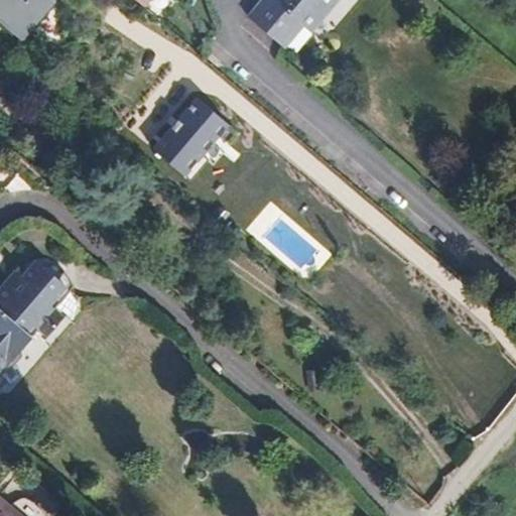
[(0,0),(0,24),(22,43),(55,3),(51,0),(0,0)]
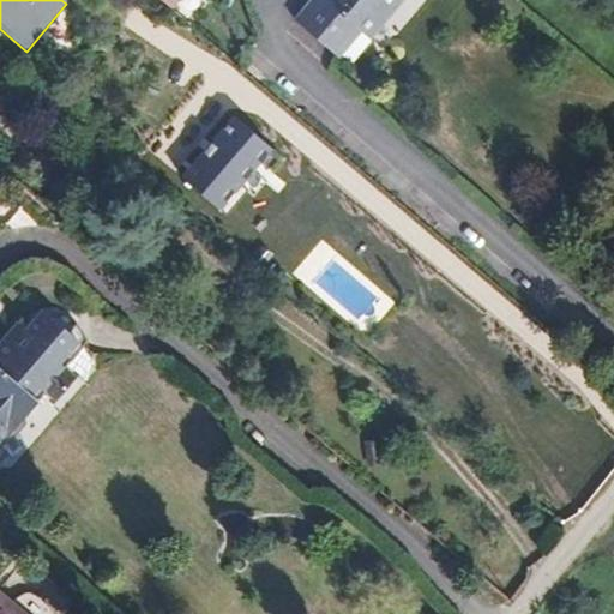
[(355,26),(360,31),(386,0),(398,0),(402,2),(403,0),(309,0),(293,20),(332,54),(355,26)]
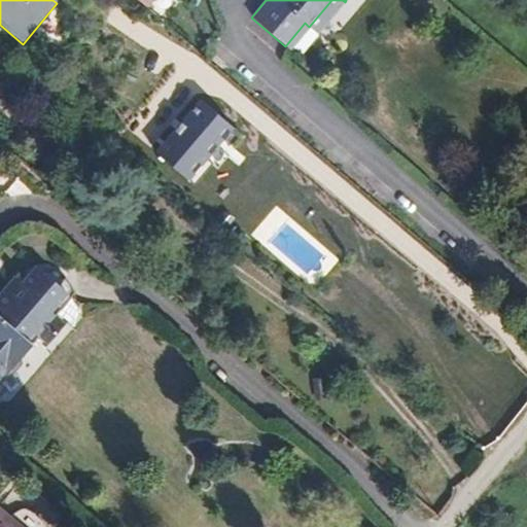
[(345,2),(342,0),(331,0),(309,27),(317,34),(345,2)]
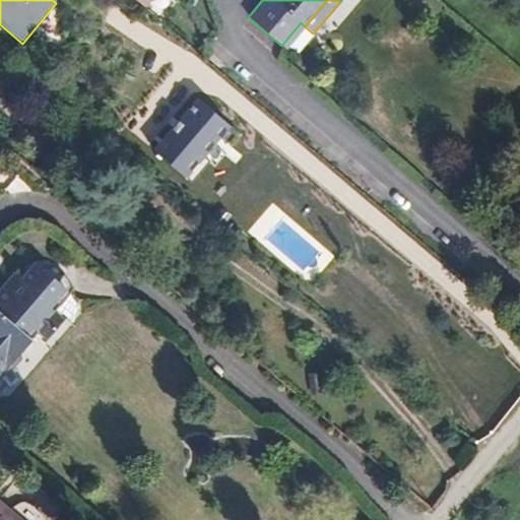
[(285,49),(305,26),(301,22),(281,46),(285,49)]
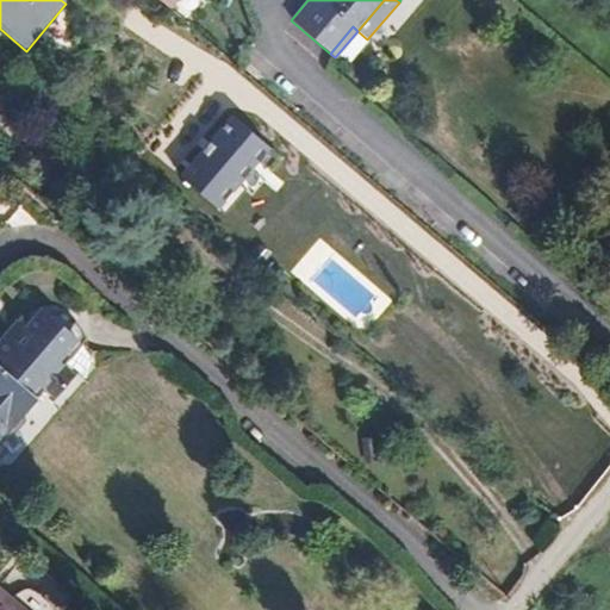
[(273,147),(232,113),(179,176),(219,210),(273,147)]
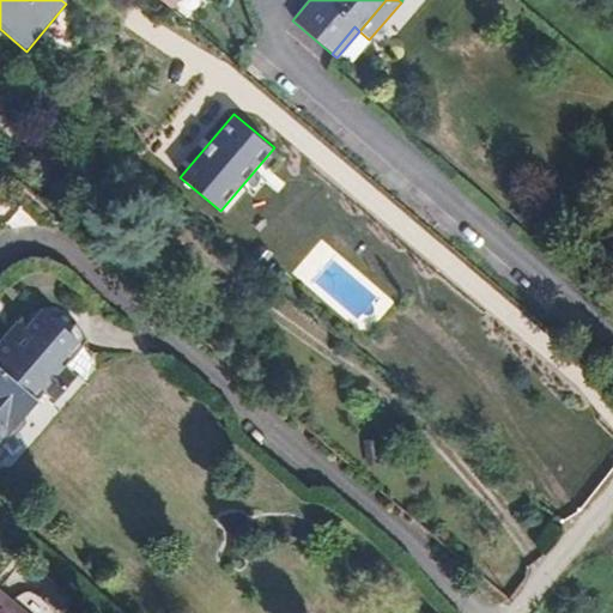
[(6,340),(0,346),(0,439),(1,439),(4,436),(4,432),(1,430),(8,422),(23,419),(43,395),(49,399),(58,399),(70,384),(70,375),(62,369),(74,356),(61,344),(76,326),(73,323),(70,320),(62,316),(56,315),(48,316),(40,320),(28,334),(14,349),(6,340)]
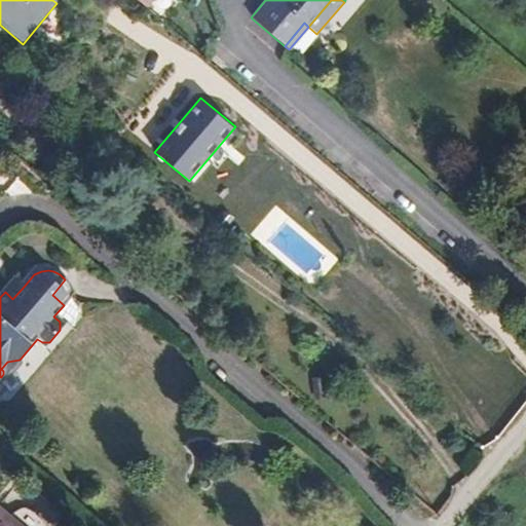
[(5,292),(12,299),(24,287),(15,279),(5,292)]
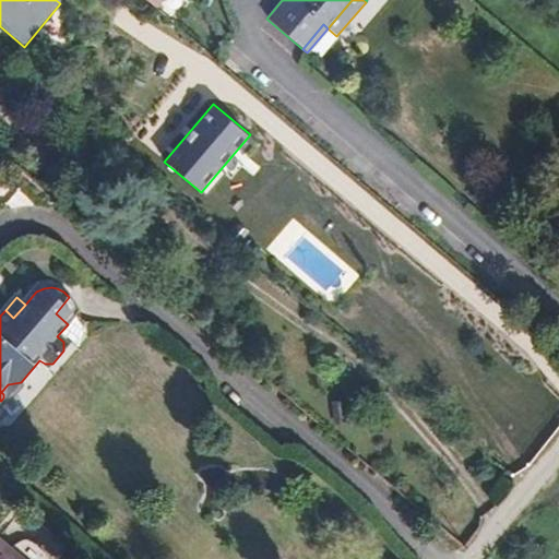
[(20,558),(0,542),(0,558),(20,558)]
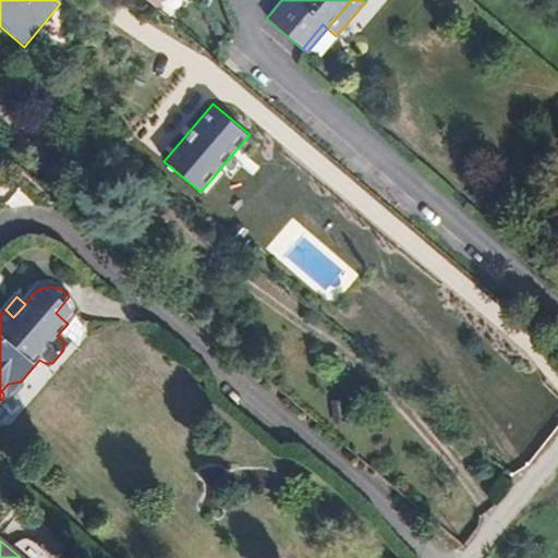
All buildings are outlined.
